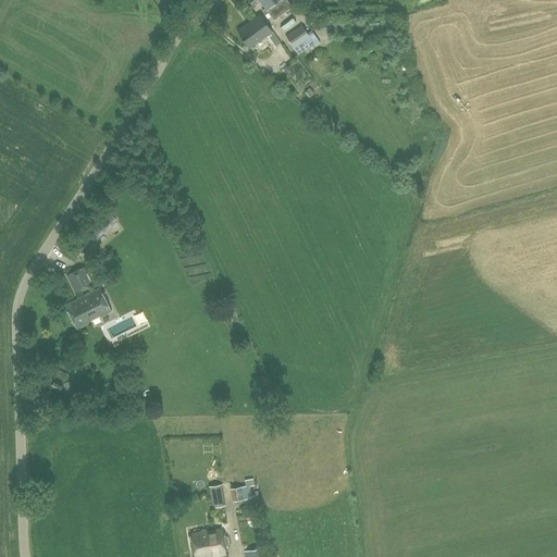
[(249,0),(254,4),(259,0),(267,10),(279,1),(276,0),(249,0)]
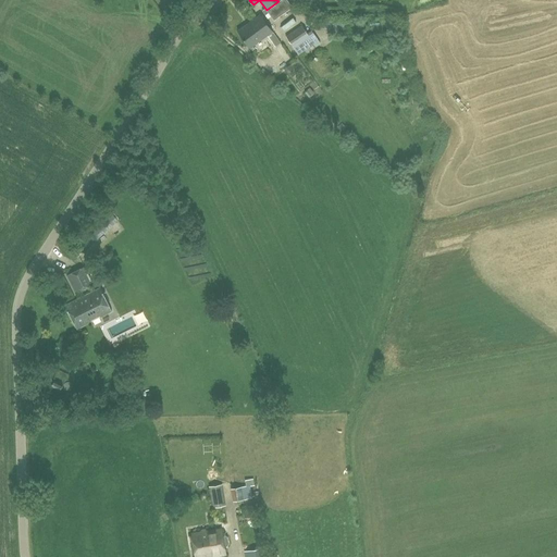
[(249,47),(272,31),(260,14),(238,31),(249,47)]
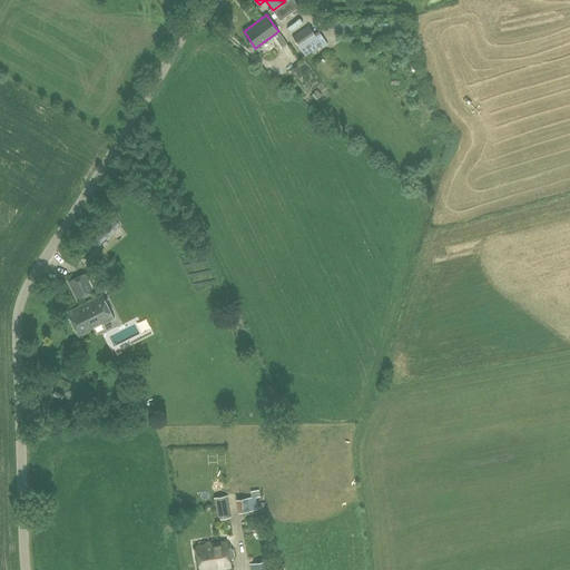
[(292,32),(307,23),(304,18),(288,26),(292,32)]
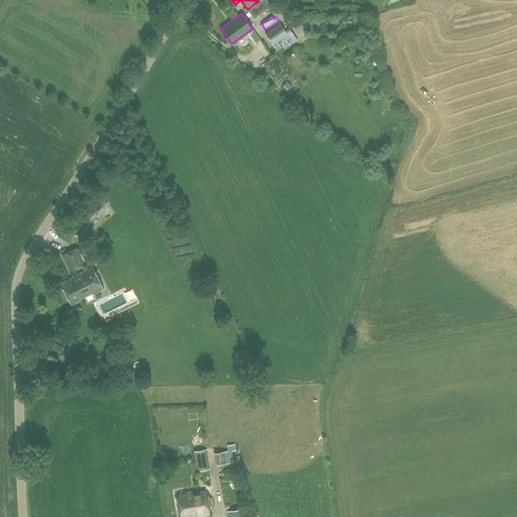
[(272,43),(287,33),(281,22),(265,33),(272,43)]
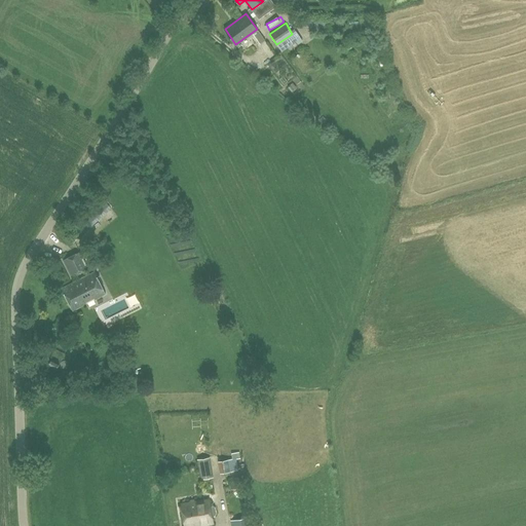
[(88,267),(80,251),(64,259),(72,275),(88,267)]
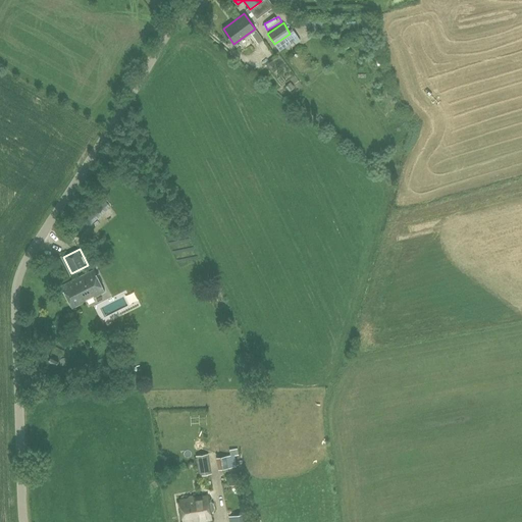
[(94,269),(61,285),(71,307),(87,300),(86,299),(91,296),(92,298),(104,292),(94,269)]
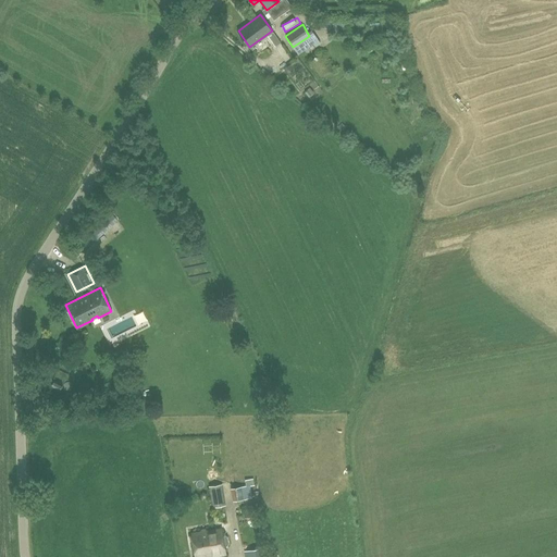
[(212,507),(224,505),(221,482),(209,484),(212,507)]
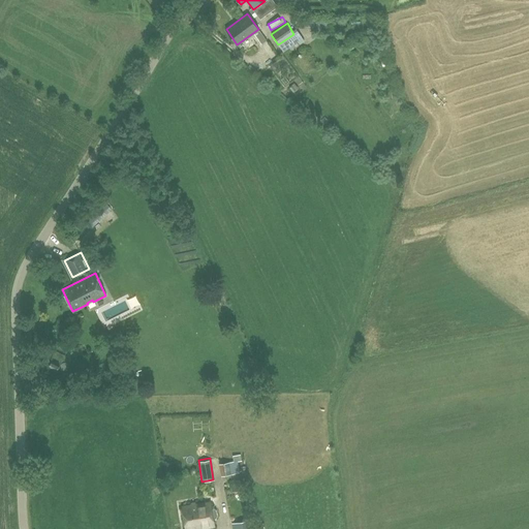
[(234,461),(219,464),(221,475),(237,473),(240,472),(237,460),(234,461)]
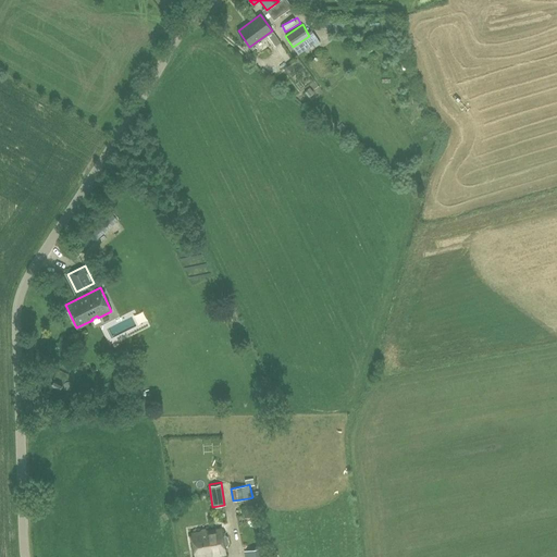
[(207,548),(202,549),(203,556),(205,556),(225,554),(225,547),(227,547),(231,544),(230,537),(226,535),(223,535),(221,528),(210,530),(212,542),(207,543),(207,548)]
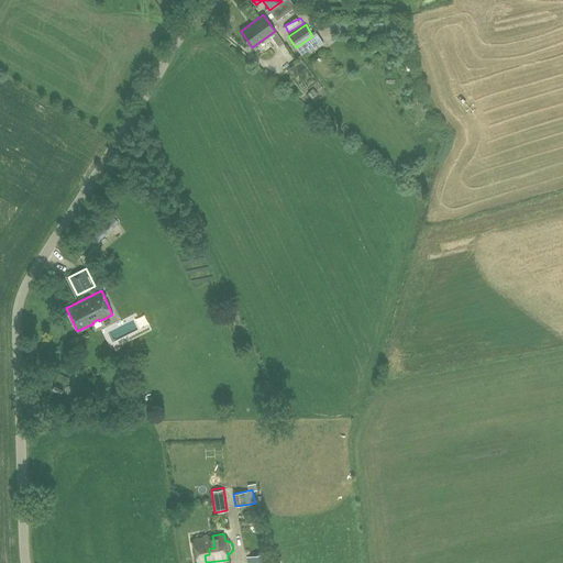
[(205,537),(194,539),(197,562),(206,562),(205,555),(209,554),(209,549),(214,548),(212,536),(205,537)]
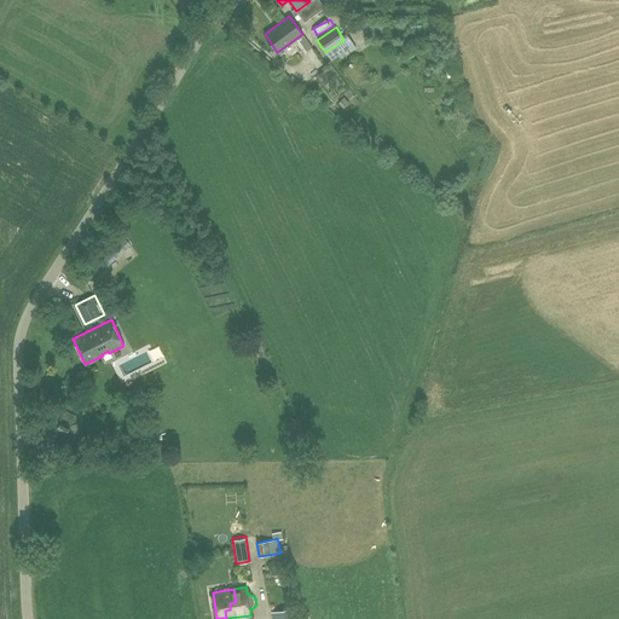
[(273,612),(275,618),(294,618),(293,608),(273,612)]
